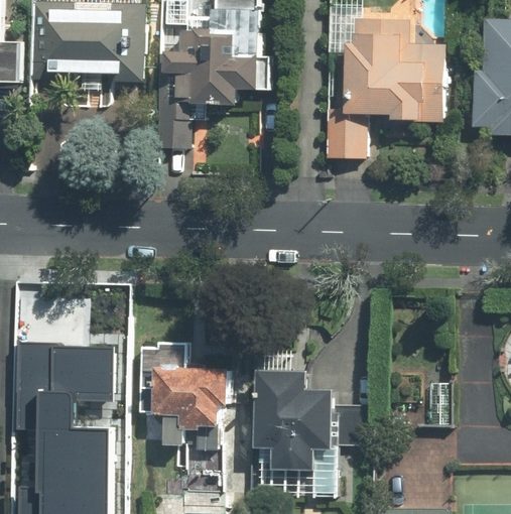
[(159,0),(155,87),(159,87),(155,147),(202,149),(205,107),(241,109),(242,92),(271,94),(273,57),(258,56),(259,0),(214,0),(214,10),(209,10),(209,16),(186,16),(187,0),(159,0)]
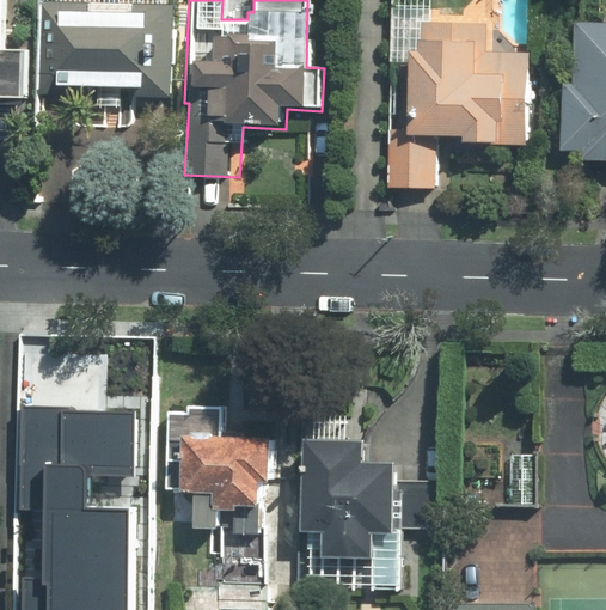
[(173,13),(41,4),(35,93),(167,102),(173,13)]
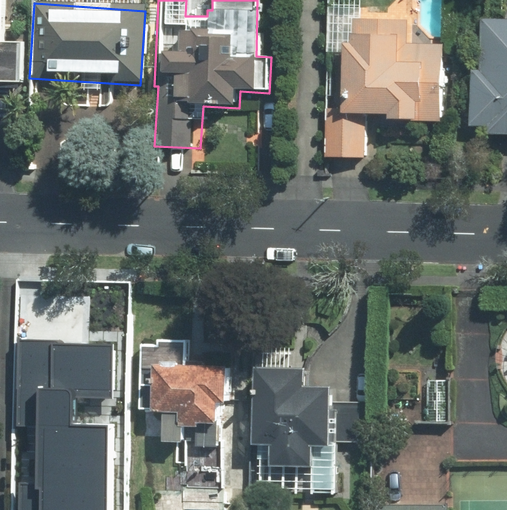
[(406,20),(352,17),(350,43),(343,42),(339,106),(325,105),(322,155),(361,157),(363,114),(386,115),(386,120),(437,122),(441,44),(404,42),(406,20)]
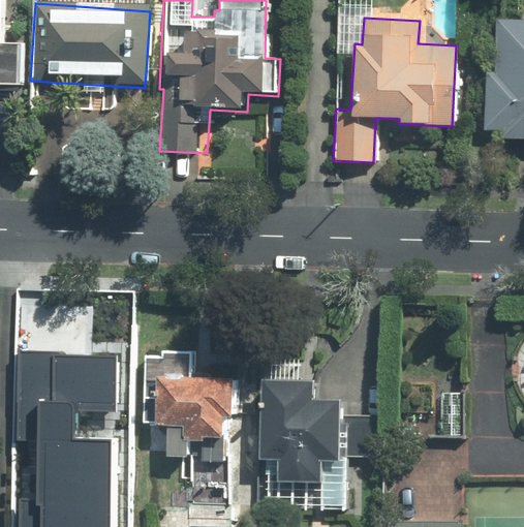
[(493,67),(484,67),(483,129),(501,130),(501,138),(523,138),(523,19),(494,19),(493,67)]
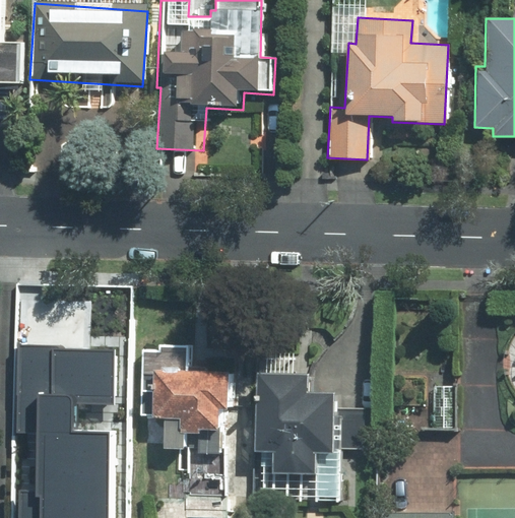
[(0,83),(23,84),(24,44),(0,43),(0,83)]
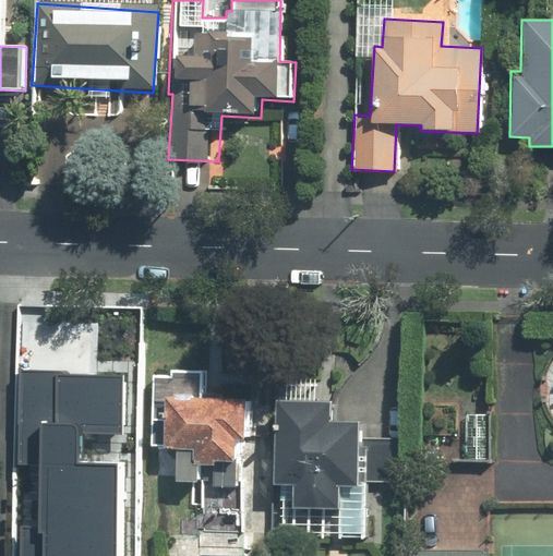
[(171,375),(153,374),(151,446),(154,446),(153,478),(199,479),(196,532),(237,534),(240,436),(250,436),(251,398),(202,396),(203,369),(172,367),(171,375)]
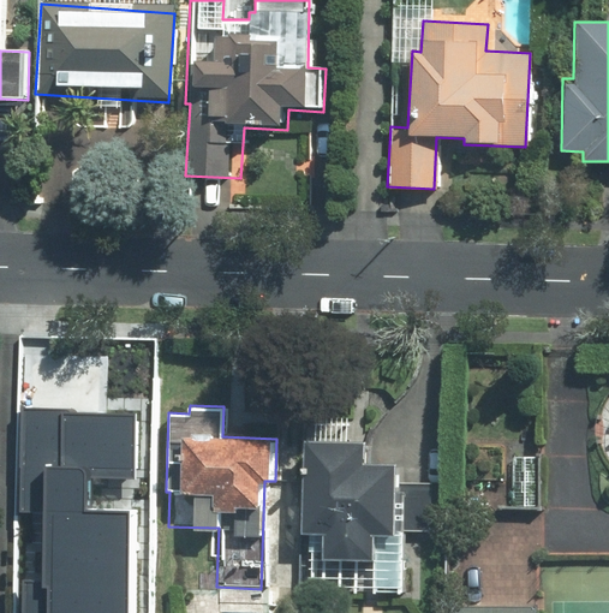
[(72,411),(72,408),(22,406),(19,511),(51,512),(49,576),(27,575),(24,612),(133,612),(138,509),(94,507),(94,474),(138,475),(139,414),(72,411)]
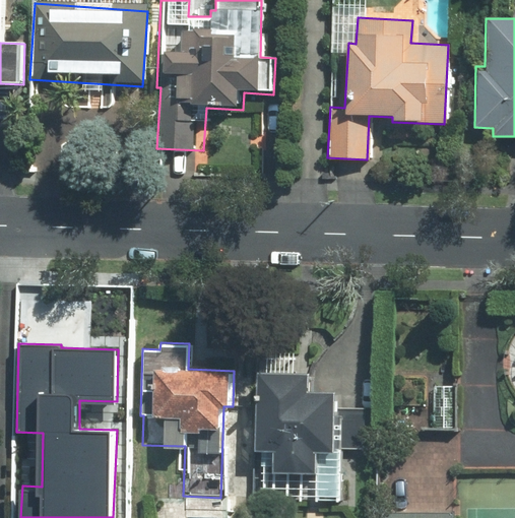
[(310,371),(258,371),(257,450),(275,450),(275,471),(319,472),(319,449),(364,450),(364,408),(338,408),(338,390),(310,389),(310,371)]
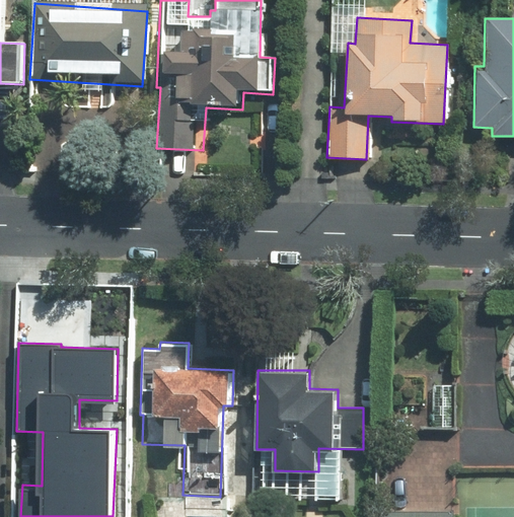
All buildings are outlined.
